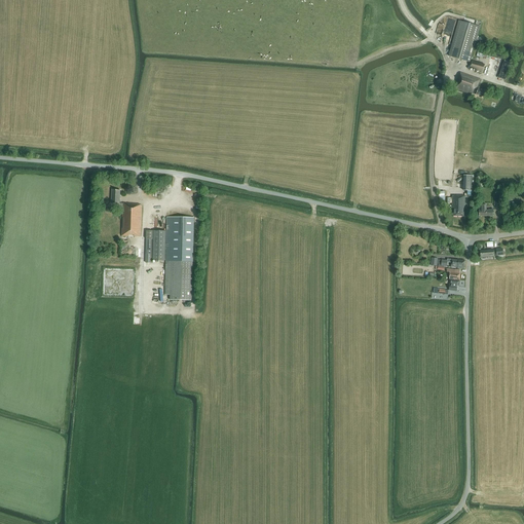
[(485,0),(461,0),(447,53),(469,60),(485,0)]
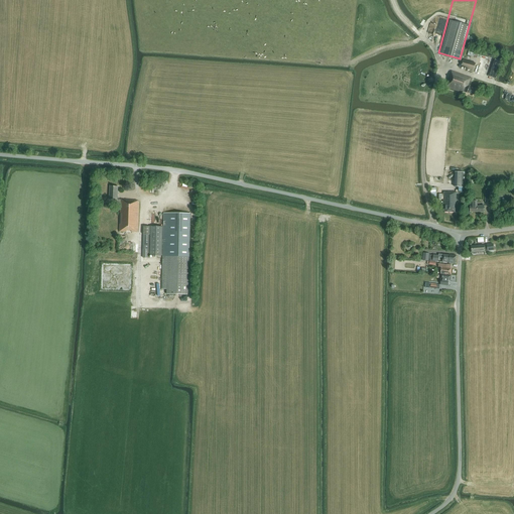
[(478,56),(480,49),(468,46),(465,53),(478,56)]
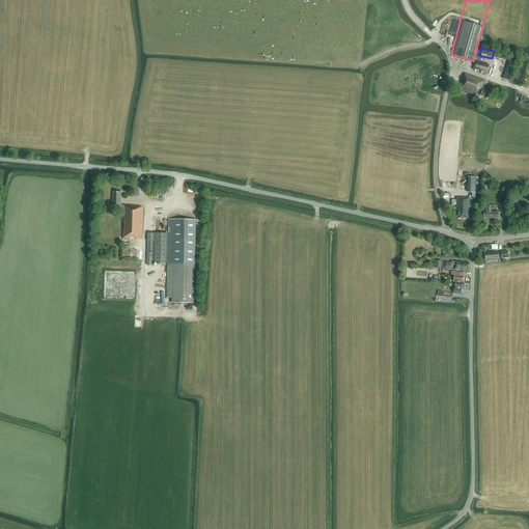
[(485,71),(488,63),(474,59),(472,67),(485,71)]
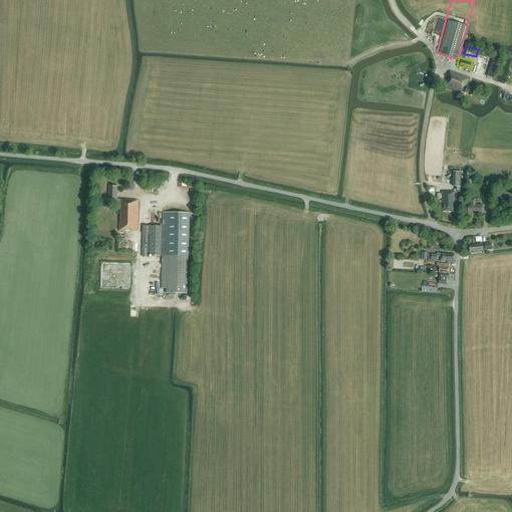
[(447,73),(443,85),(459,90),(459,89),(470,92),(472,87),(465,85),(466,83),(468,75),(449,69),(448,73),(447,73)]
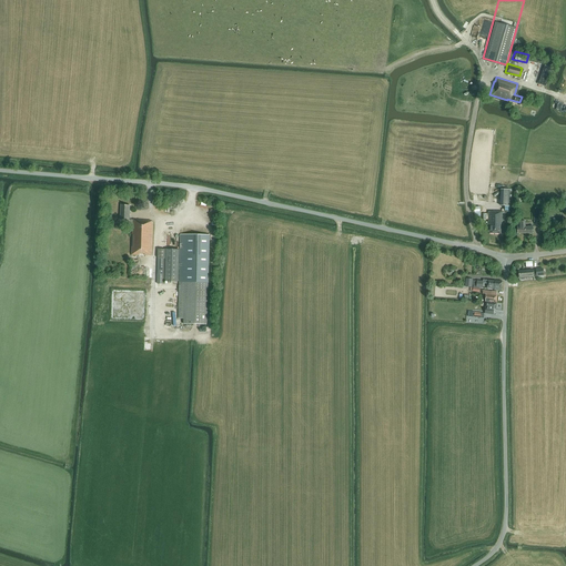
[(508,188),(498,187),(498,204),(507,204),(508,188)]
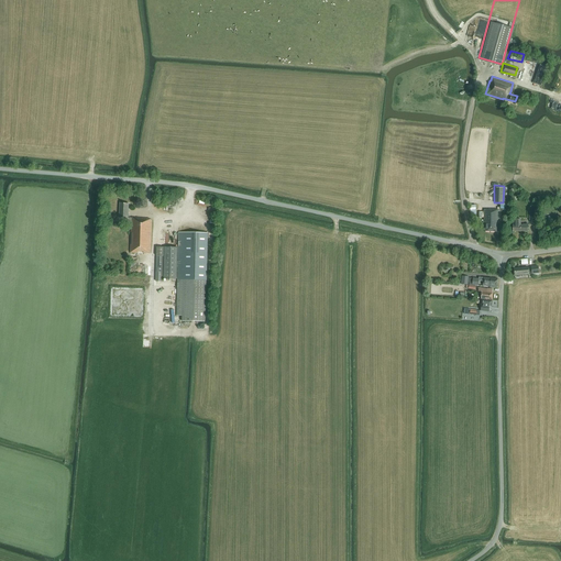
[(149,251),(150,218),(144,217),(130,216),(125,216),(127,201),(118,201),(118,216),(124,216),(124,219),(130,219),(130,221),(129,221),(128,251),(149,251)]
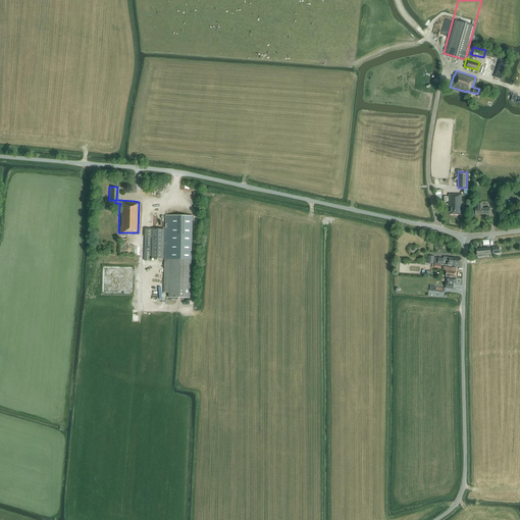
[(460,207),(460,193),(451,192),(451,193),(447,193),(447,203),(448,203),(448,212),(458,213),(459,207),(460,207)]
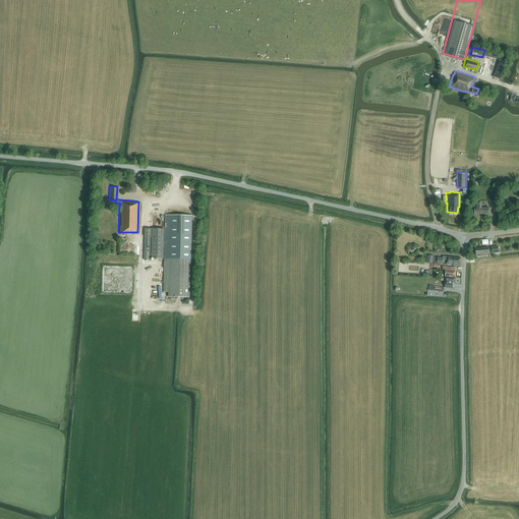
[(479,206),(479,200),(472,200),(472,206),(472,212),(486,212),(486,206),(479,206)]
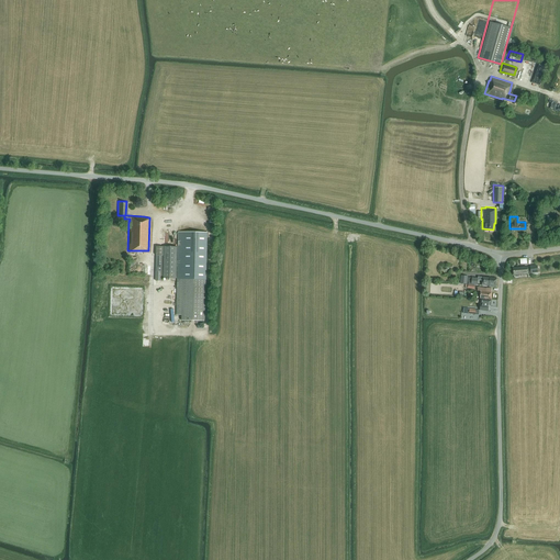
[(175,280),(203,280),(205,231),(176,230),(176,259),(175,259),(175,245),(161,245),(161,276),(175,276),(175,262),(176,262),(175,280)]
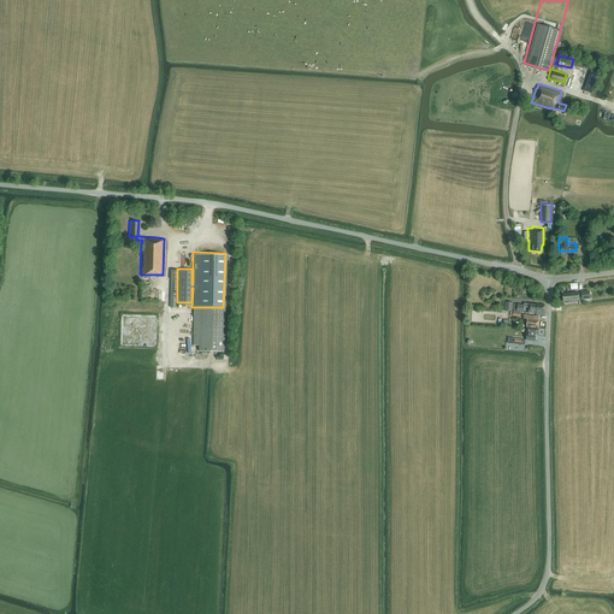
[(561,299),(562,299),(564,301),(566,301),(567,301),(568,299),(570,299),(576,297),(576,290),(560,291),(561,299)]
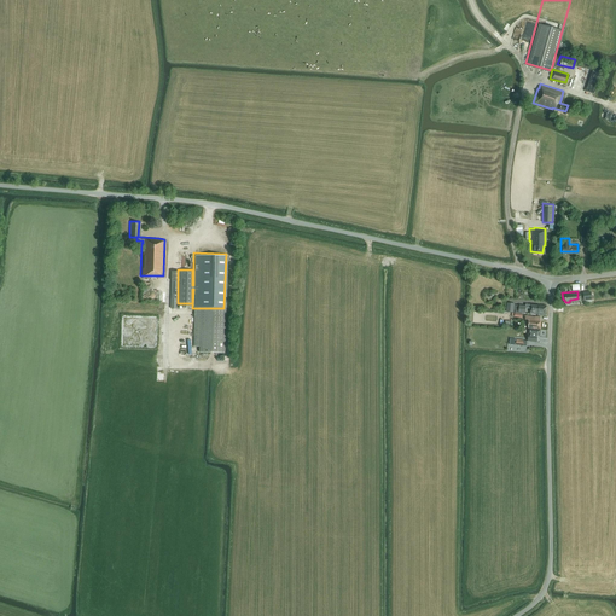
[(542,314),(544,304),(529,302),(528,312),(535,313),(542,314)]
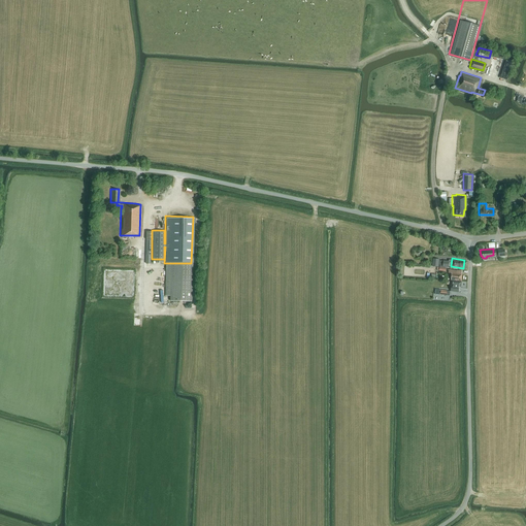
[(191,263),(164,263),(164,294),(168,294),(168,299),(191,300),(191,263)]
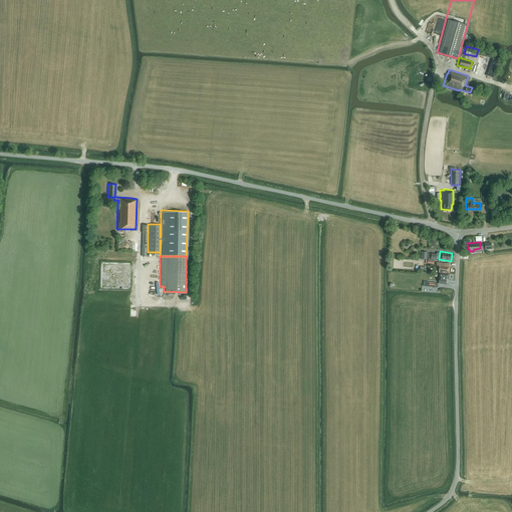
[(437,271),(438,271),(448,272),(448,265),(448,262),(435,261),(435,264),(438,264),(437,271)]
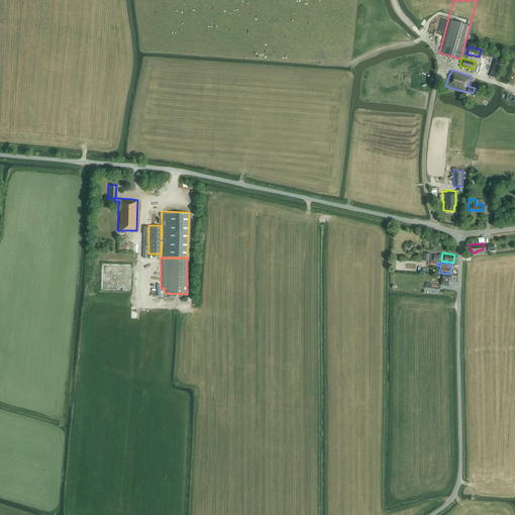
[(450,274),(440,273),(439,278),(440,278),(439,283),(446,284),(447,279),(449,279),(450,274)]
